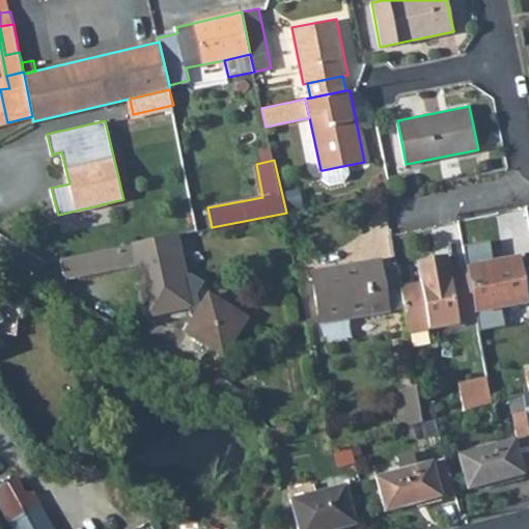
[(324,178),(331,182),(345,178),(349,172),(347,165),(323,170),(324,178)]
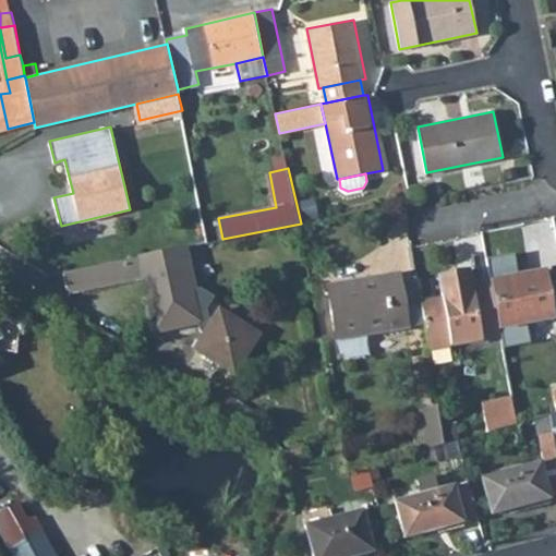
[(186,246),(63,272),(67,288),(74,290),(145,276),(156,330),(200,322),(201,329),(205,331),(195,347),(234,372),(260,334),(220,309),(213,319),(209,317),(208,307),(215,295),(201,287),(195,288),(186,246)]
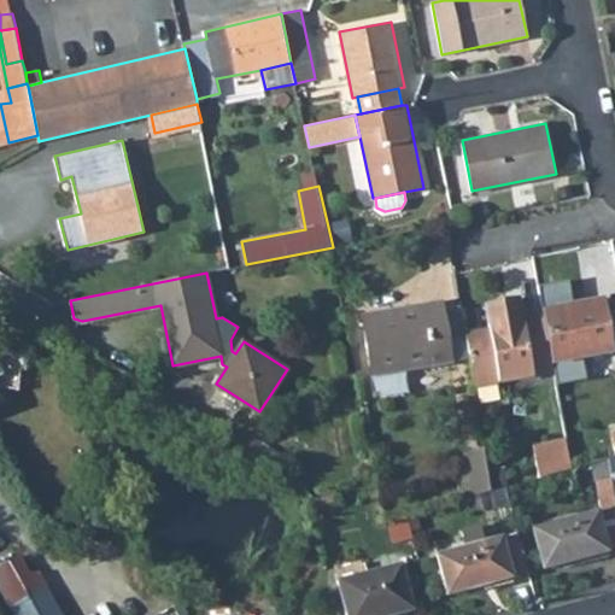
[(475,385),(554,370),(552,362),(543,309),(523,312),(520,297),(485,303),(490,328),(466,332),(475,385)]
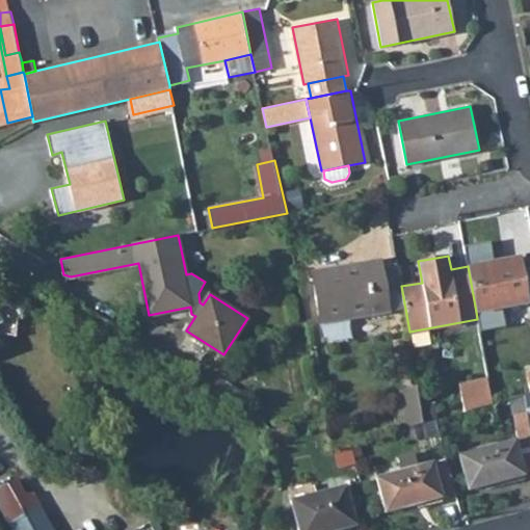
[(485,263),(486,268),(523,261),(522,256),(485,263)]
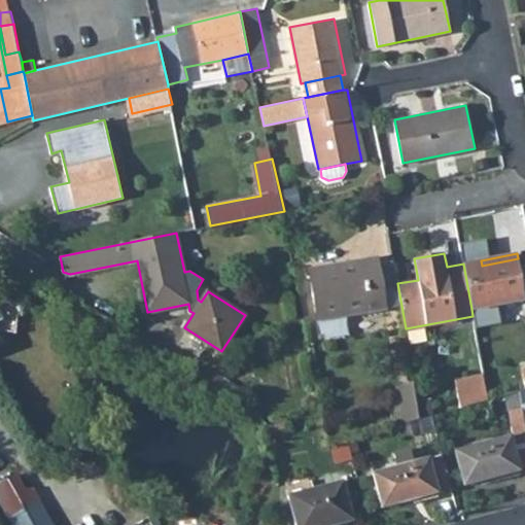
[(378,256),(309,268),(318,319),(386,308),(378,256)]
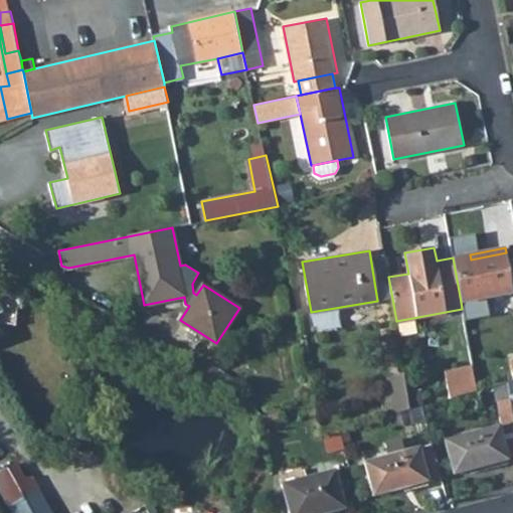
[(470,254),(453,258),(461,302),(495,296),(508,293),(512,293),(512,287),(506,252),(471,260),(470,254)]
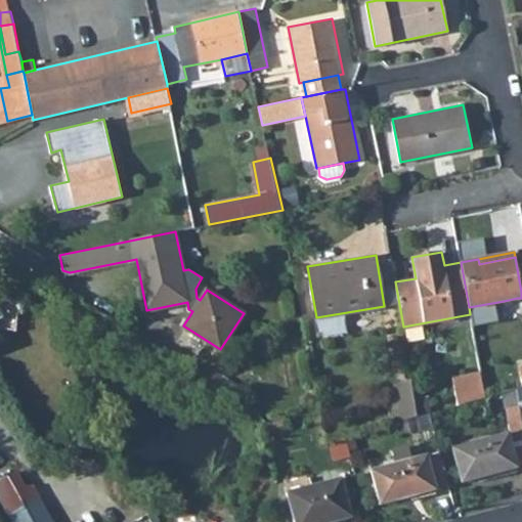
[(0,307),(5,315),(0,317),(0,328),(17,330),(19,312),(23,312),(25,296),(5,286),(0,285),(0,307)]
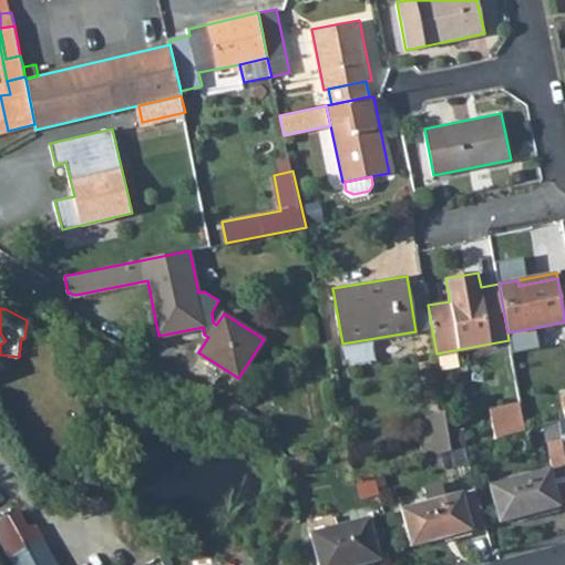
[(545,326),(547,337),(562,335),(560,322),(545,326)]
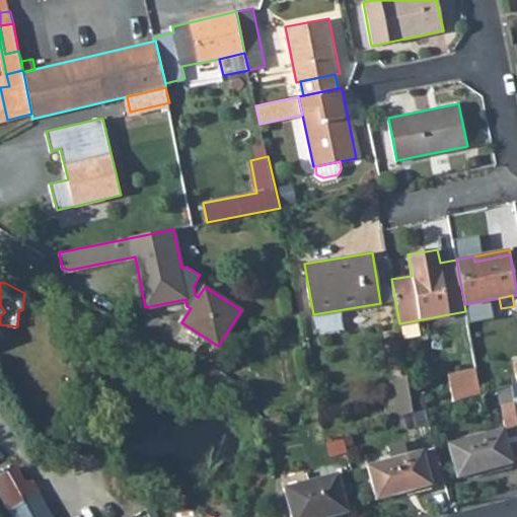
[(454,400),(481,392),(478,379),(476,368),(449,373),(454,400)]
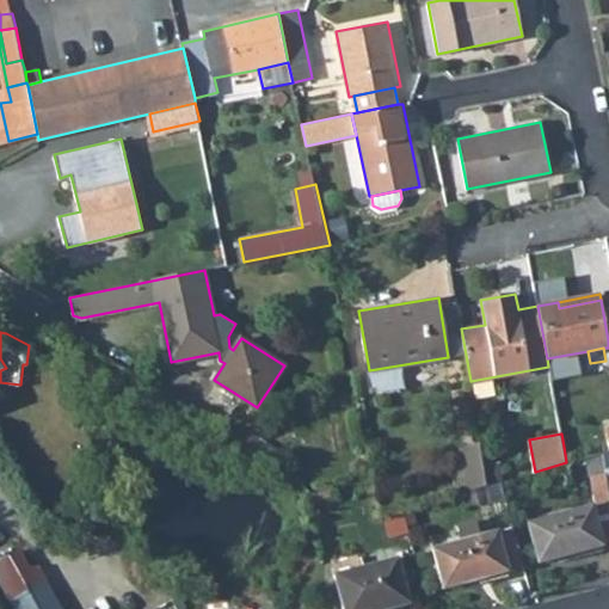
[(564,447),(566,462),(589,456),(601,453),(596,437),(564,447)]
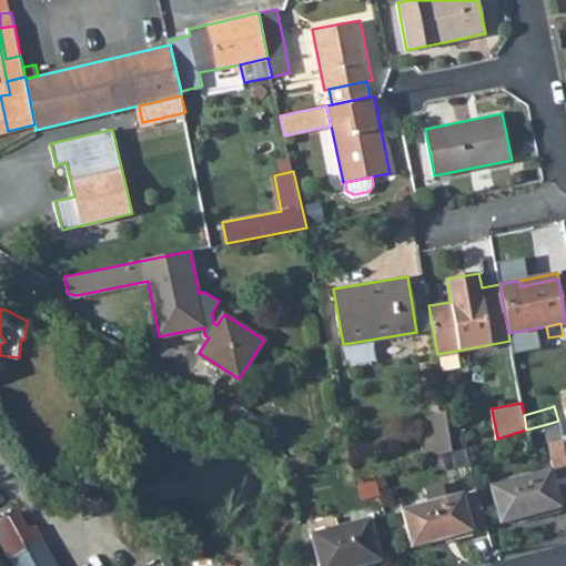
[(427,441),(430,457),(453,451),(445,411),(428,413),(433,440),(427,441)]
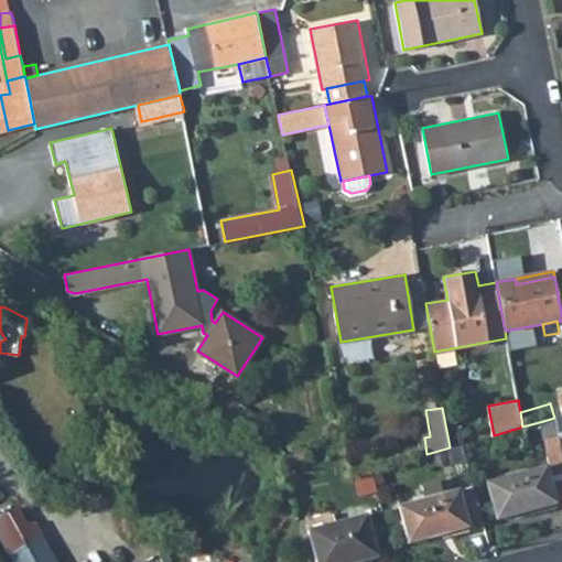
[(543,421),(547,439),(560,436),(559,431),(557,417),(554,418),(543,421)]
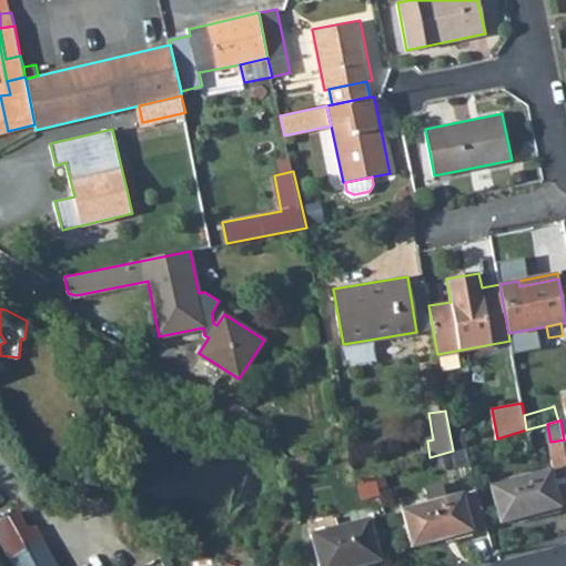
[(565,446),(564,440),(551,442),(557,478),(565,476),(565,446)]
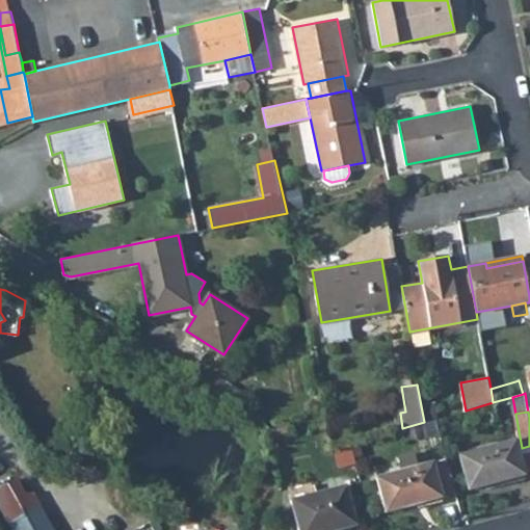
[(470,489),(526,474),(517,439),(460,454),(470,489)]
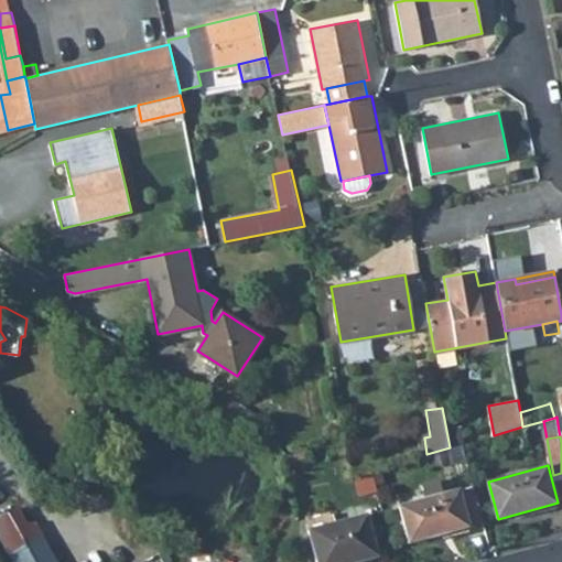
[(469,526),(468,523),(484,520),(474,485),(400,506),(410,542),(469,526)]
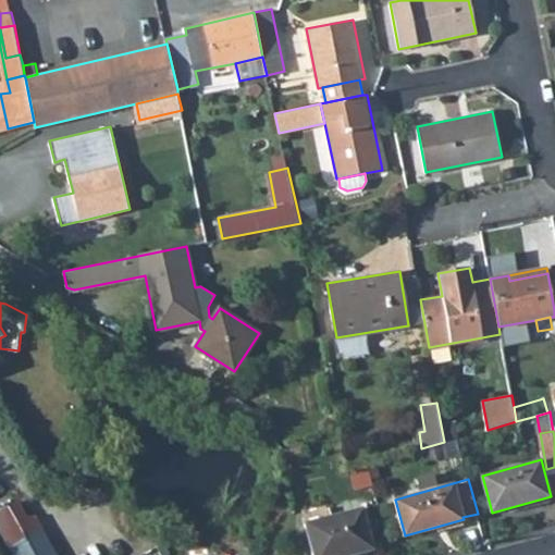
[(0,510),(0,528),(15,554),(58,554),(35,515),(27,517),(17,501),(0,510)]
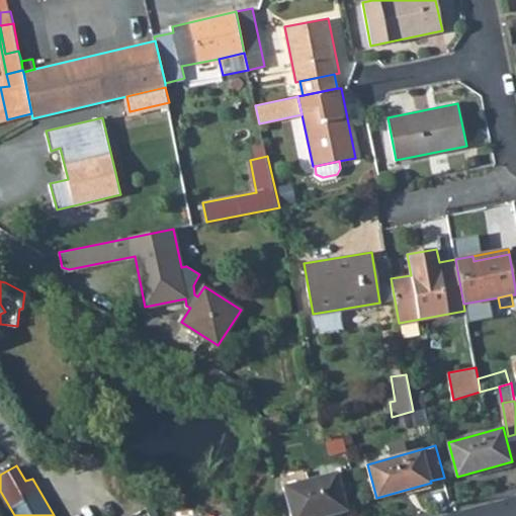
[(337,471),(284,487),(291,515),(326,515),(348,510),(337,471)]
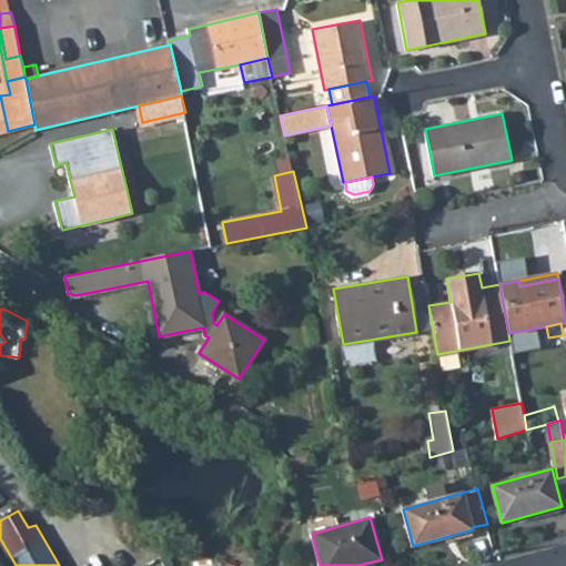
All buildings are outlined.
